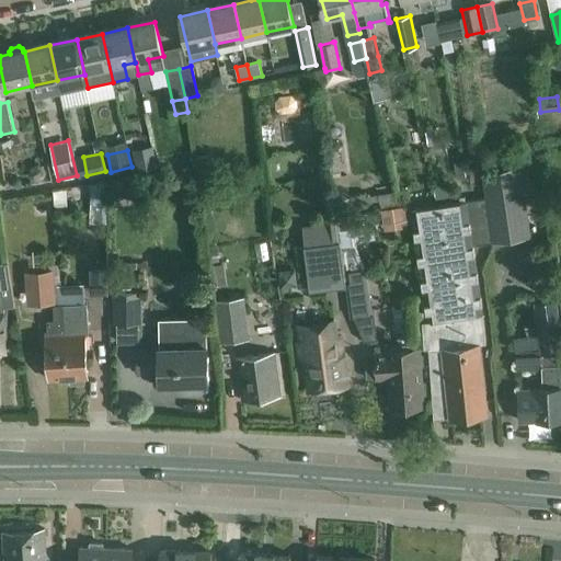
[(138,171),(157,167),(155,155),(135,158),(138,171)]
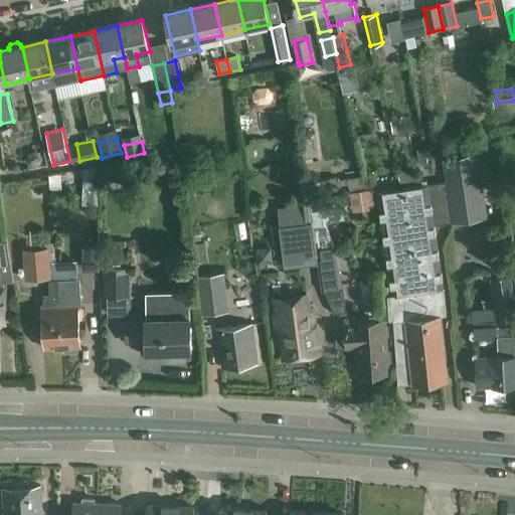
[(35,151),(28,155),(26,159),(29,163),(33,165),(39,161),(41,157),(39,152),(35,151)]
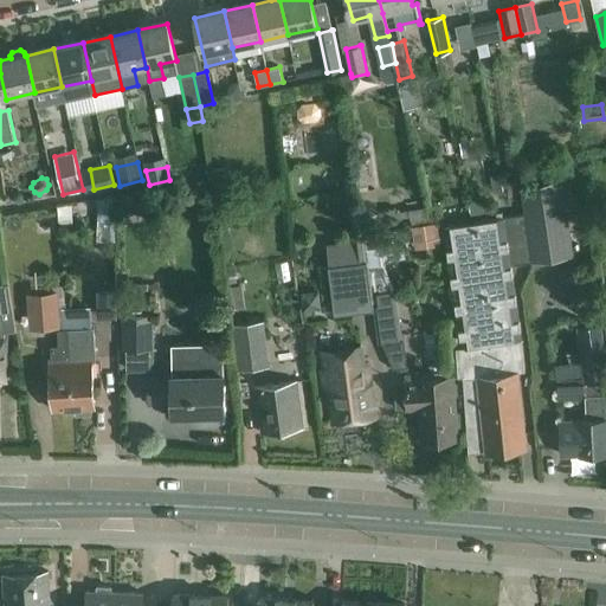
[(521,186),(524,213),(533,262),(574,256),(562,179),(521,186)]
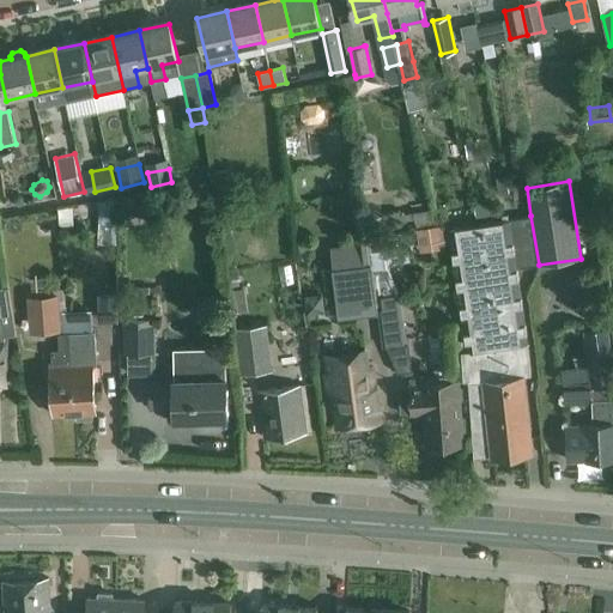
[(368,236),(384,234),(378,189),(362,192),(368,236)]
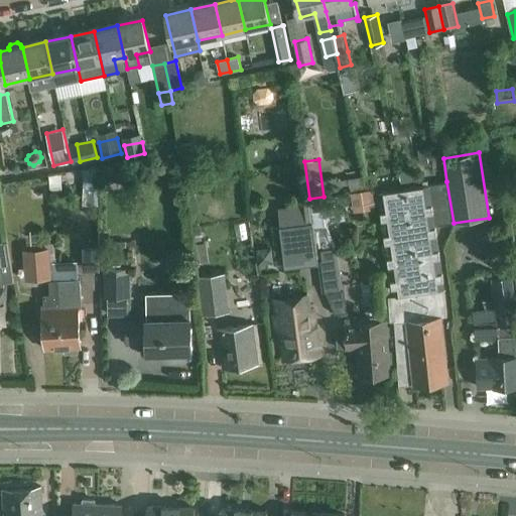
[(97,166),(83,168),(83,205),(98,205),(97,166)]
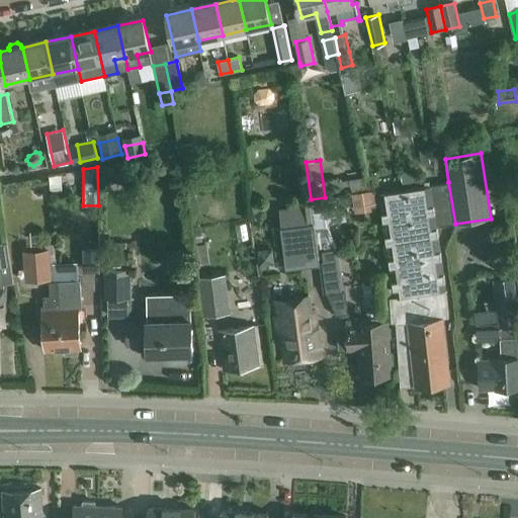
[(377,174),(363,176),(366,191),(373,190),(379,189),(377,174)]
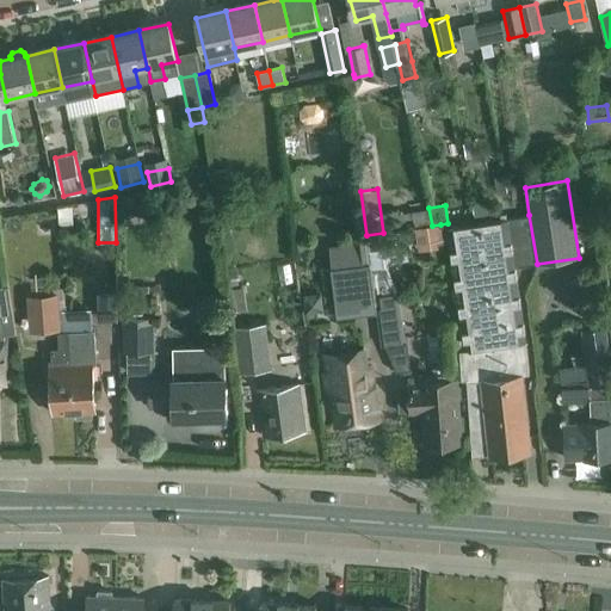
[(432,226),(429,208),(413,210),(415,228),(432,226)]
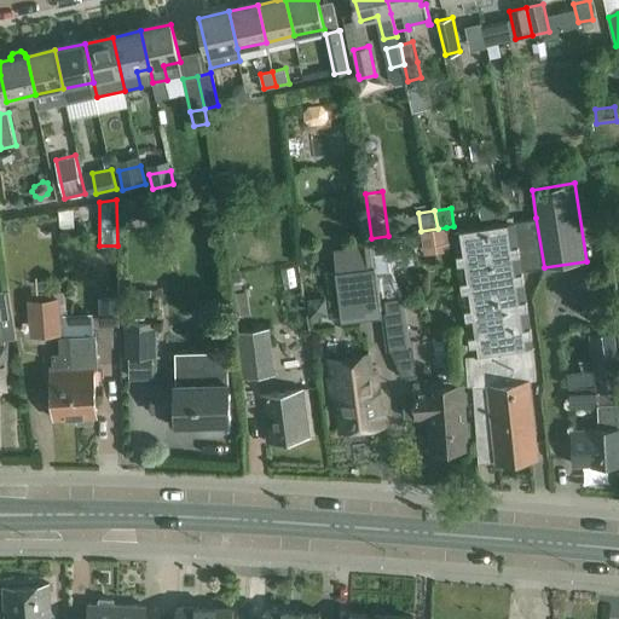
[(453,231),(472,354),(463,354),(464,365),(466,385),(472,383),(475,432),(485,431),(487,462),(538,458),(531,377),(538,377),(533,345),(522,271),(544,267),(536,218),(513,221),(513,217),(507,217),(507,223),(453,231)]
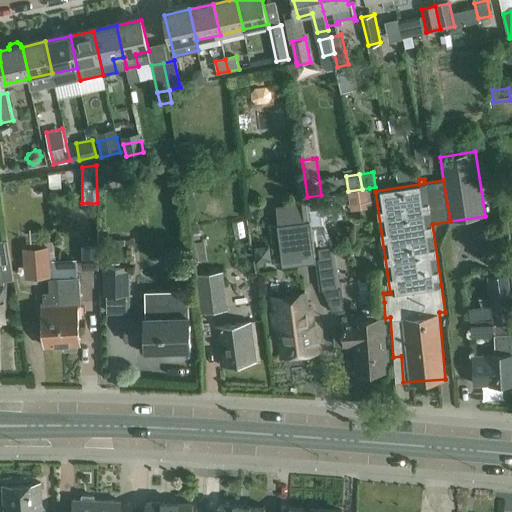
[(362,189),(348,191),(351,210),(372,207),(369,188),(362,189)]
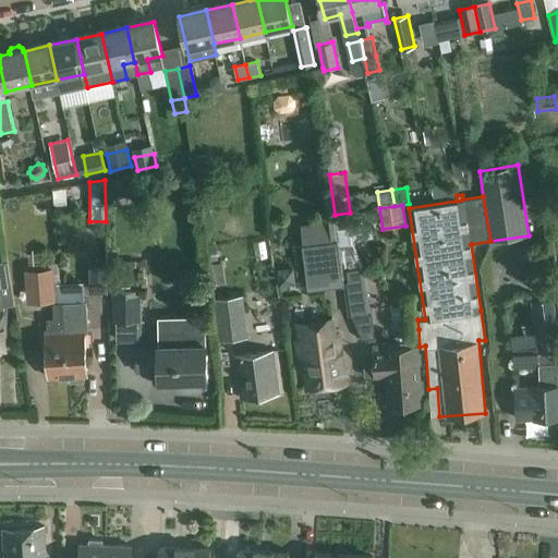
[(352,225),(350,213),(335,215),(338,234),(355,231),(354,223),(352,225)]
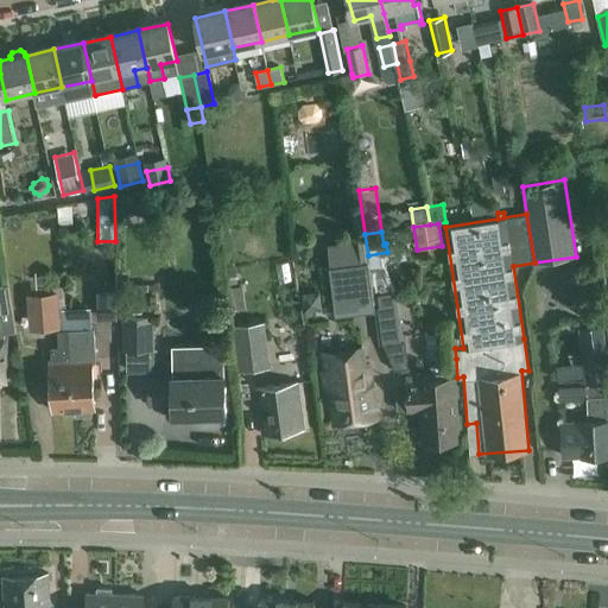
[(337,314),(374,309),(369,263),(331,267),(337,314)]
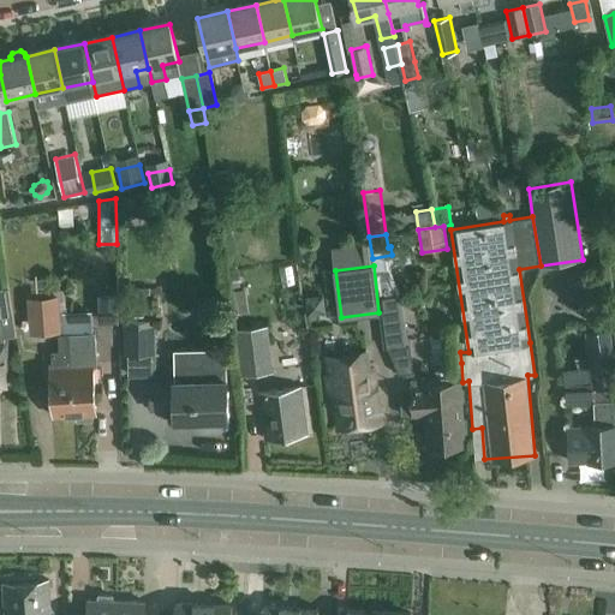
[(589,274),(591,291),(608,288),(605,272),(589,274)]
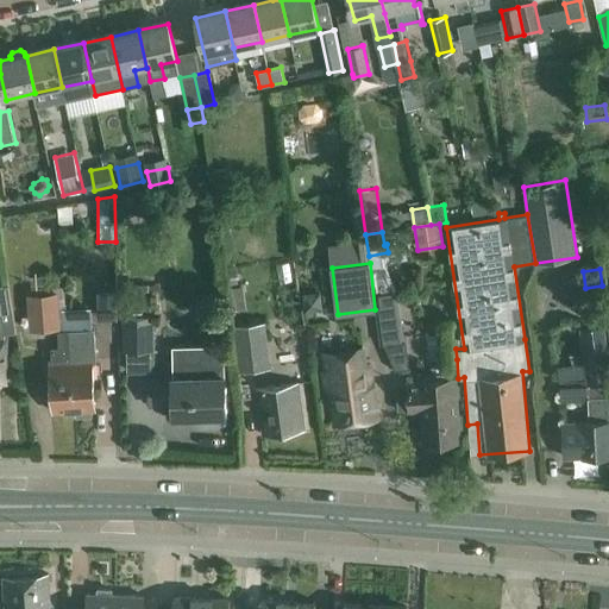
[(0,334),(6,334),(17,333),(10,286),(0,286),(0,334)]
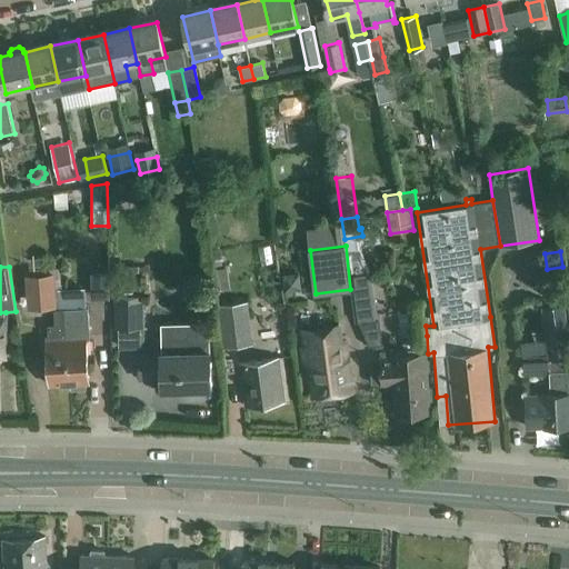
[(112,297),(117,297),(117,323),(142,322),(142,297),(141,297),(140,272),(112,272),(112,297)]
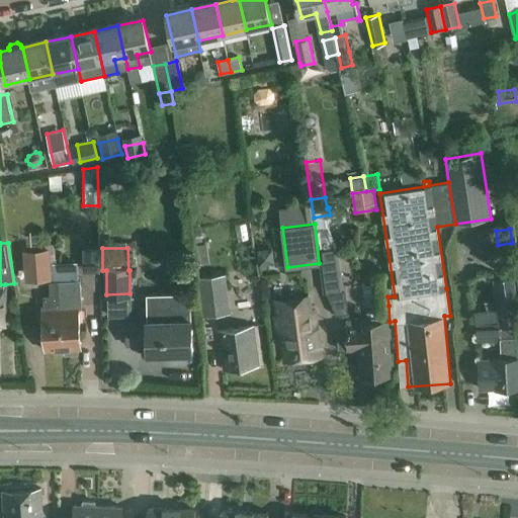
[(333,250),(326,251),(328,262),(321,263),(325,293),(339,291),(333,250)]
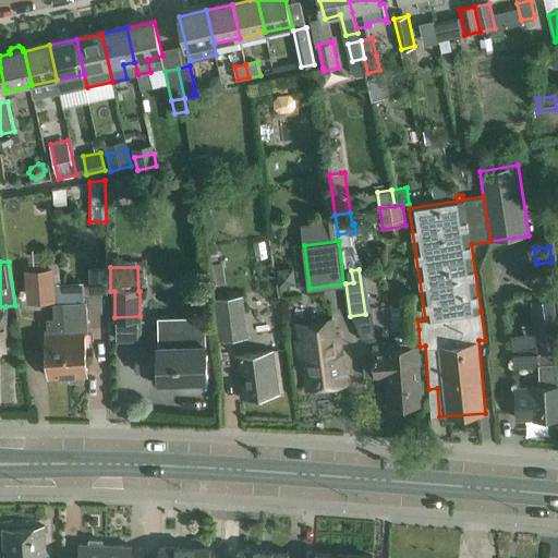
[(41,302),(55,301),(52,270),(35,271),(36,284),(40,284),(41,302)]
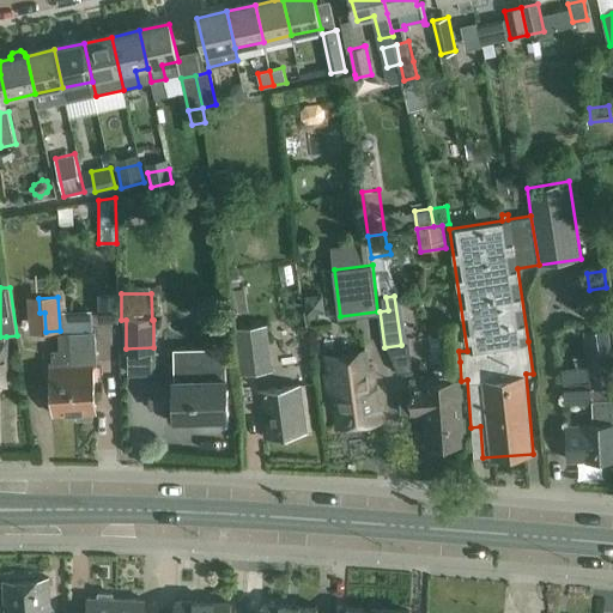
[(64,314),(65,333),(91,331),(90,313),(64,314)]
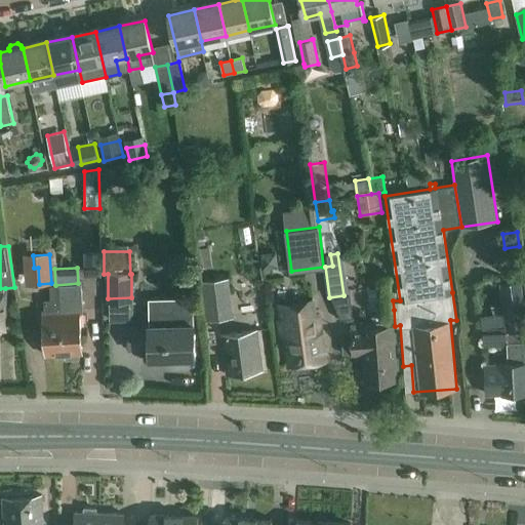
[(229,277),(201,280),(206,320),(234,317),(229,277)]
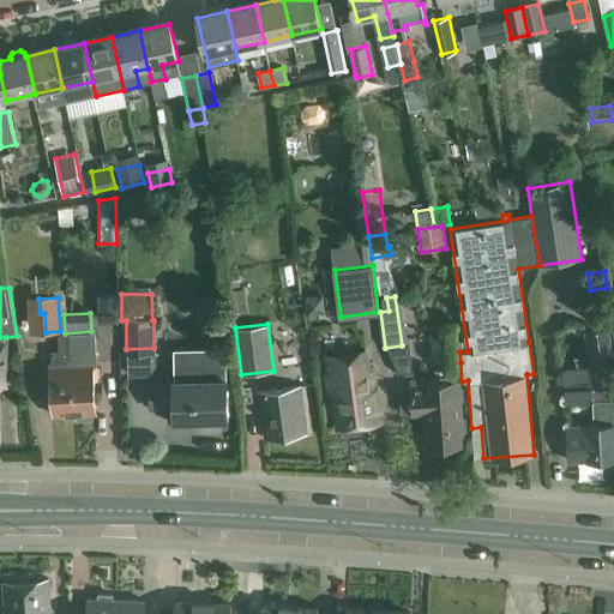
[(613,459),(613,425),(612,425),(609,387),(613,386),(613,371),(608,330),(587,333),(595,390),(594,391),(595,426),(567,427),(569,462),(613,459)]
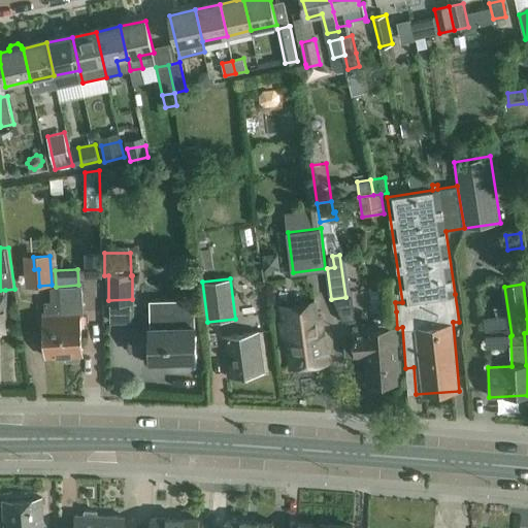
[(83,287),(65,288),(66,295),(61,295),(65,357),(66,357),(67,362),(79,361),(80,356),(84,356),(80,315),(79,307),(85,306),(83,287)]
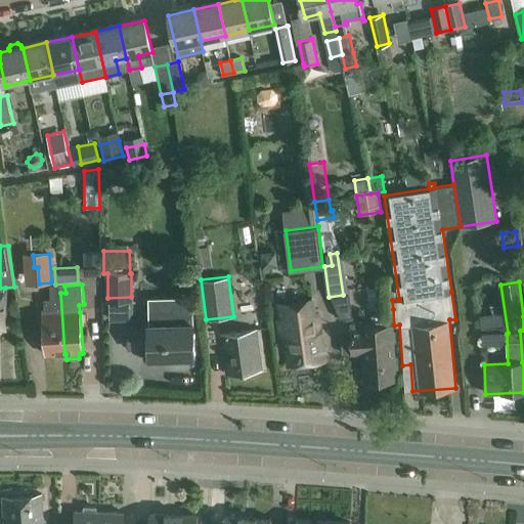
[(66,293),(64,286),(51,287),(52,302),(46,302),(47,314),(44,315),(47,355),(64,354),(60,293),(66,293)]
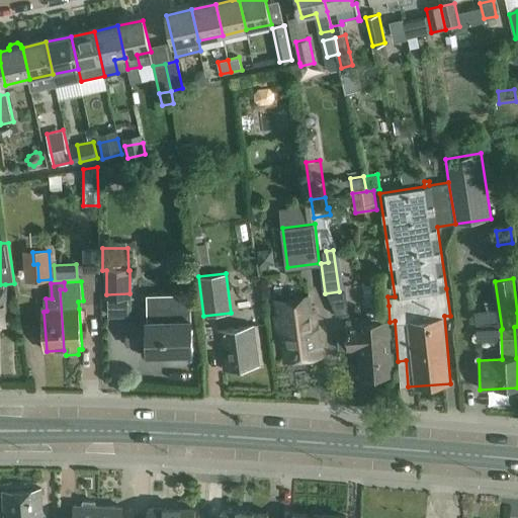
[(309,295),(275,300),(277,317),(274,318),(277,334),(279,334),(283,363),(321,357),(320,347),(318,330),(317,330),(315,312),(311,312),(309,295)]
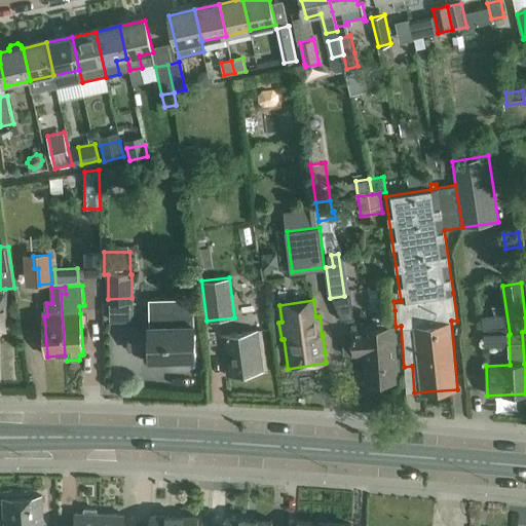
[(196,359),(195,308),(174,308),(174,312),(150,313),(150,328),(129,329),(130,351),(151,350),(151,361),(156,361),(156,365),(171,364),(171,360),(177,360),(177,359),(196,359)]
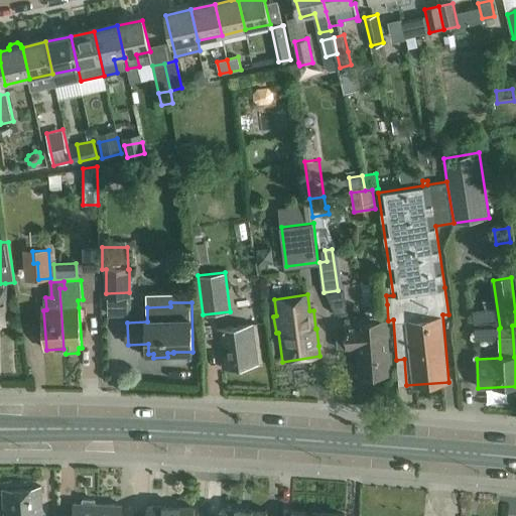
[(389,374),(386,338),(389,337),(388,328),(386,328),(385,320),(375,321),(374,311),(365,312),(365,323),(356,323),(356,318),(345,319),(347,350),(357,349),(359,377),(377,375),(377,378),(386,377),(386,375),(389,374)]
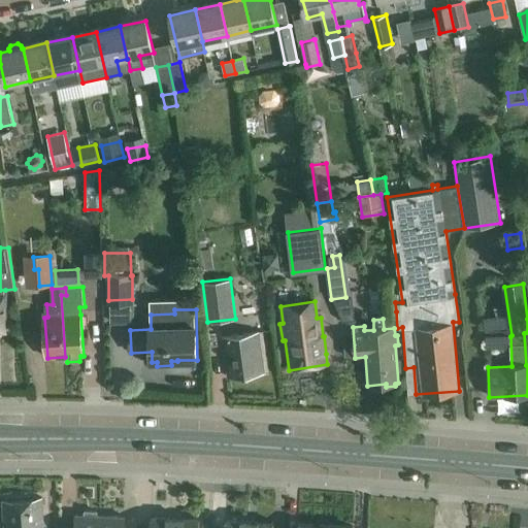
[(264,373),(258,332),(222,337),(228,378),(264,373)]
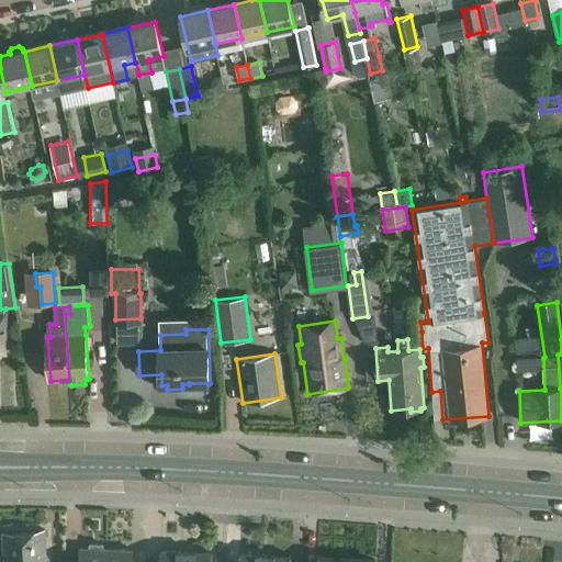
[(3,561),(45,561),(44,530),(2,534),(3,561)]
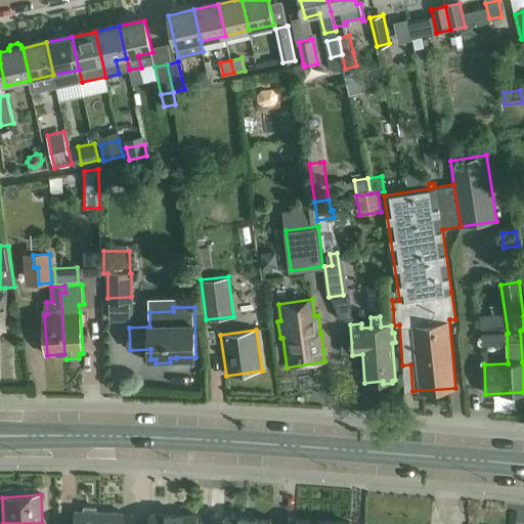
[(84,507),(84,511),(75,511),(74,523),(98,523),(99,512),(95,511),(95,507),(84,507)]
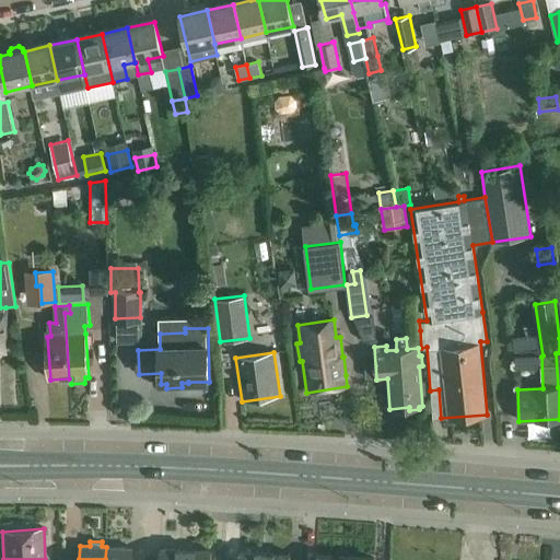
[(106,547),(105,559),(131,559),(132,547),(106,547)]
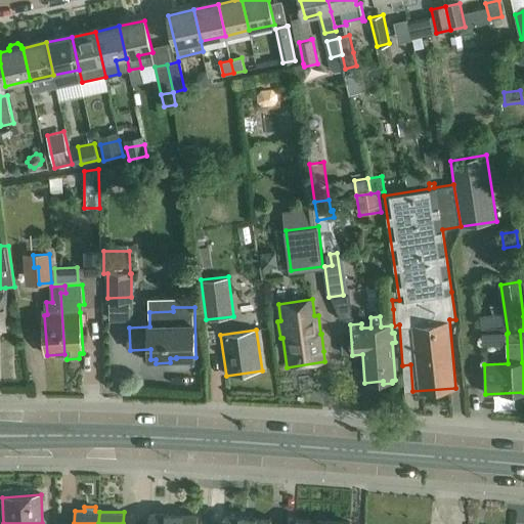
[(148,523),(173,523),(174,513),(149,512),(148,523)]
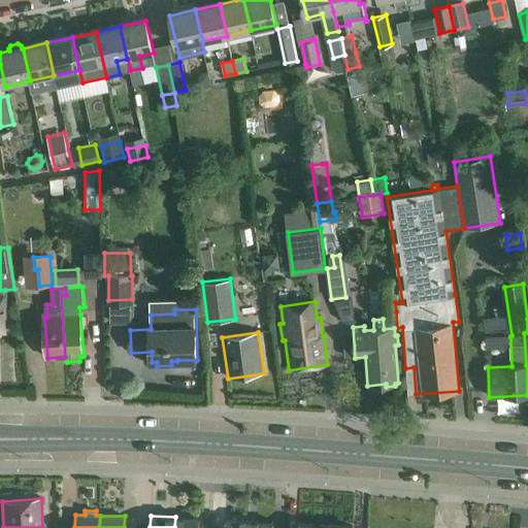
[(174,527),(198,527),(199,518),(175,517),(174,527)]
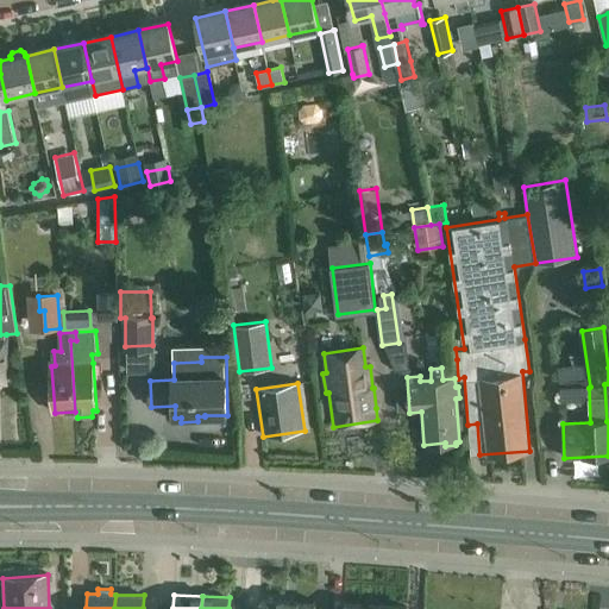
[(287,608),(288,600),(259,598),(259,608),(287,608)]
